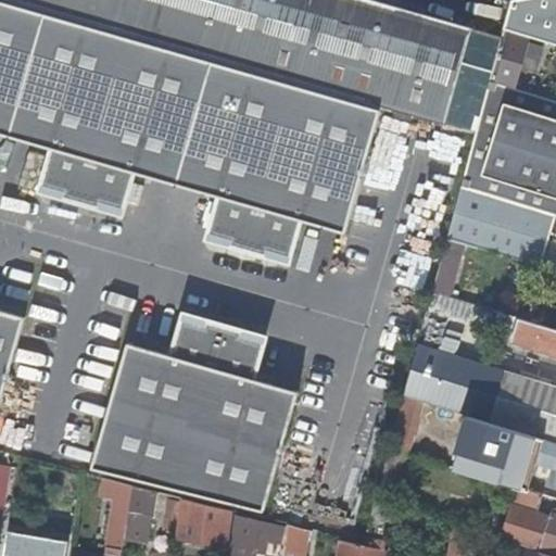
[(3,0),(364,103),(444,126),(472,27),(376,0),(3,0)]
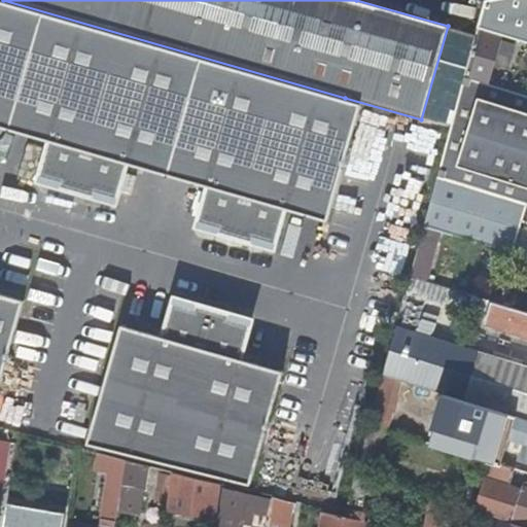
[(526,41),(526,0),(485,0),(478,27),(526,41)]
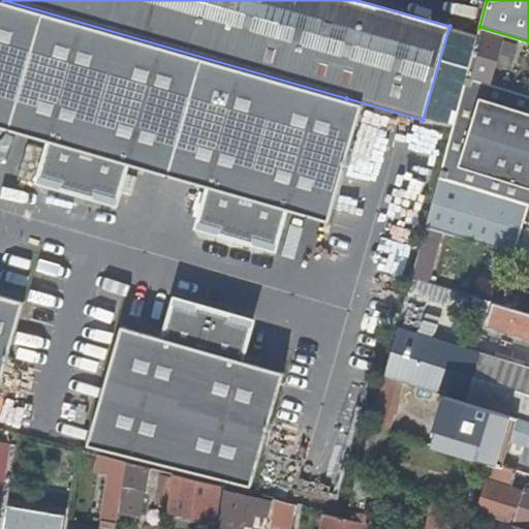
[(0,1),(0,128),(51,144),(40,179),(62,185),(61,189),(94,198),(96,194),(118,200),(128,165),(209,188),(199,223),(221,229),(220,235),(253,244),(254,240),(277,246),(286,210),(329,222),(362,105),(0,1)]
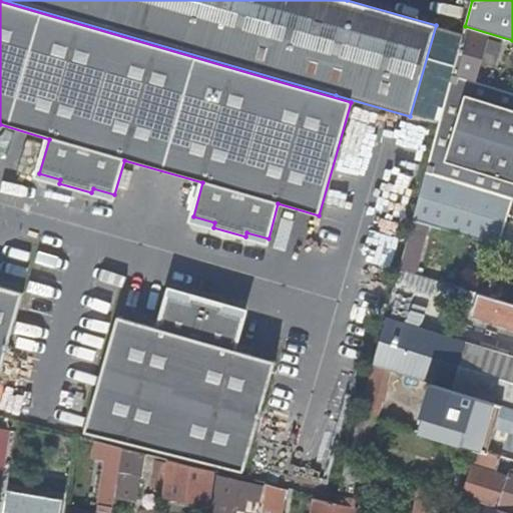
[(477,78),(488,38),(470,33),(459,73),(477,78)]
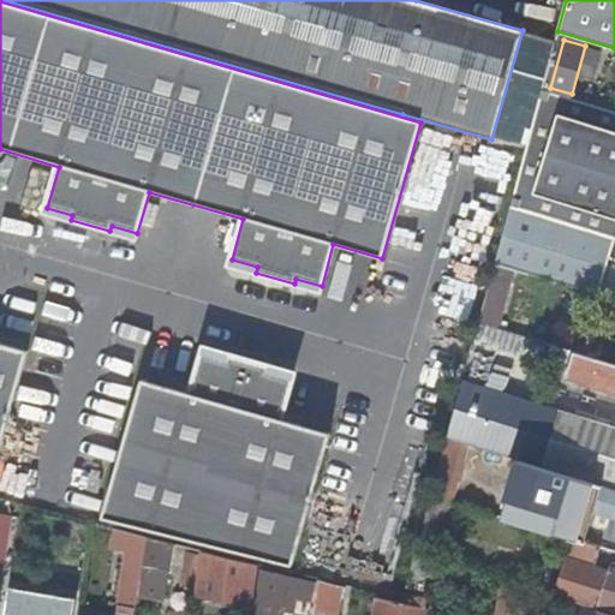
[(614,111),(542,89),(533,119),(525,149),(511,206),(614,237),(614,111)]
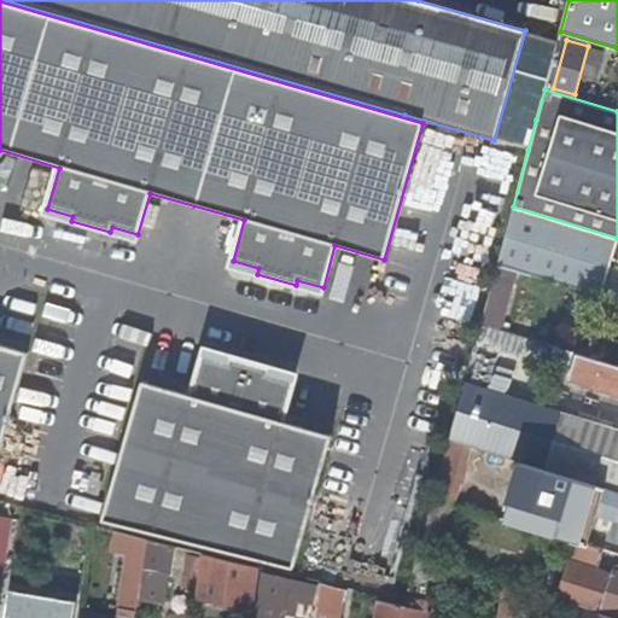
[(617,260),(617,238),(513,207),(497,264),(518,270),(600,296),(611,258),(617,260)]
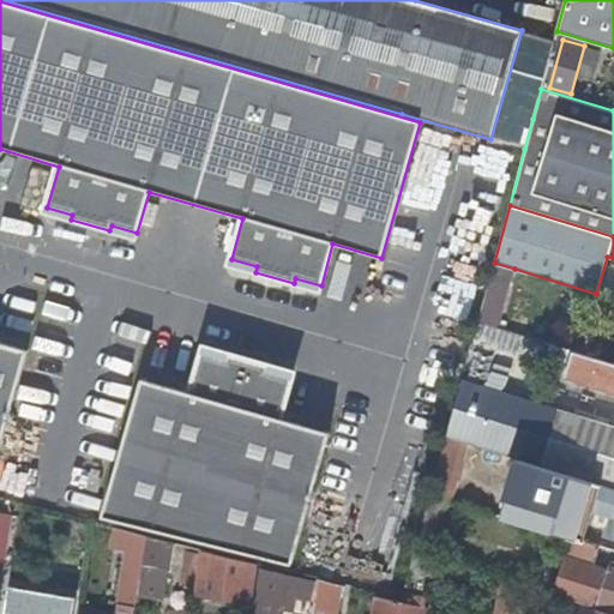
[(498,326),(515,269),(494,263),(492,271),(477,320),(498,326)]
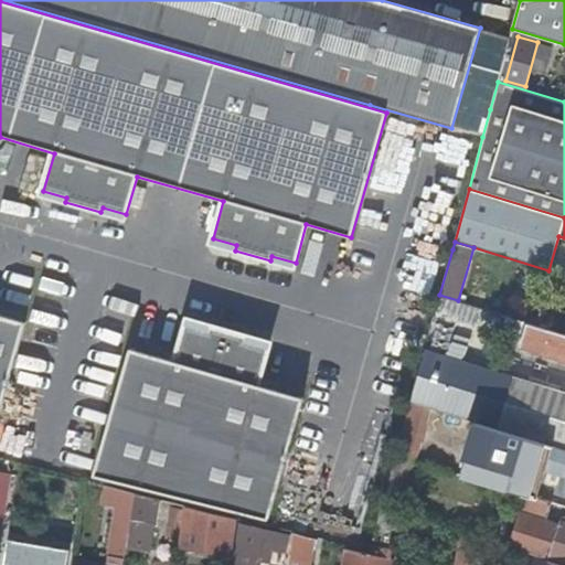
[(0,415),(23,322),(0,316),(0,415)]
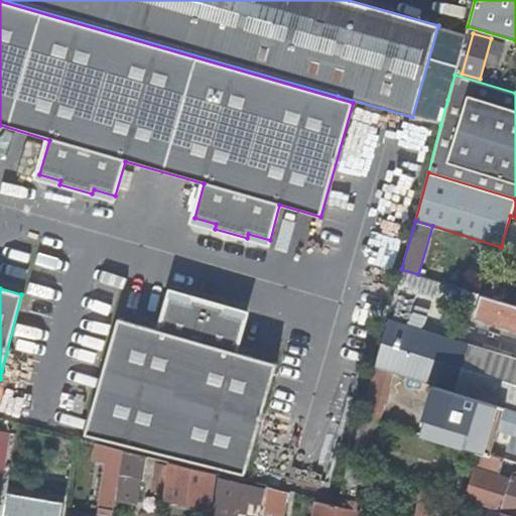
[(116,317),(86,433),(245,474),(274,362),(233,351),(242,315),(221,309),(222,305),(189,296),(187,300),(166,295),(157,329),(116,317)]
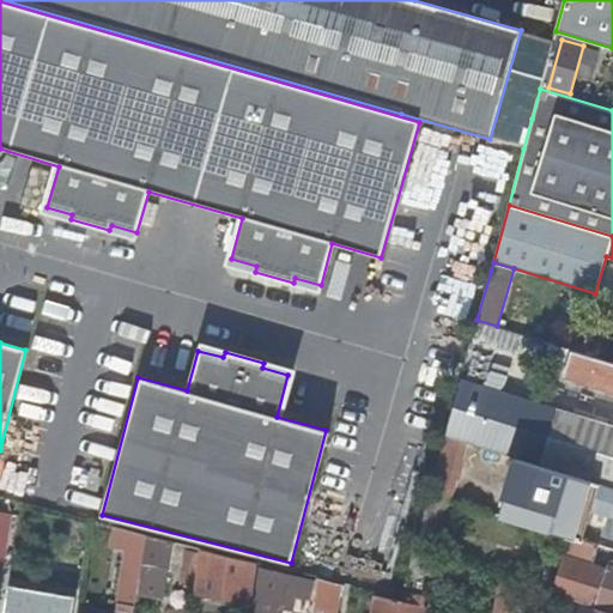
[(612,362),(574,351),(565,377),(612,392),(612,362)]
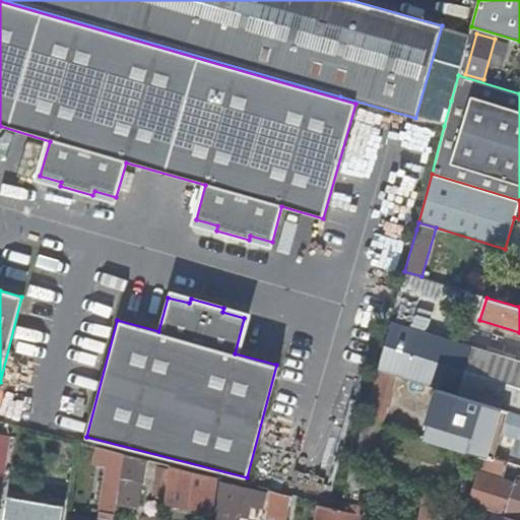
[(456,394),(470,345),(469,344),(425,331),(409,379),(456,394)]
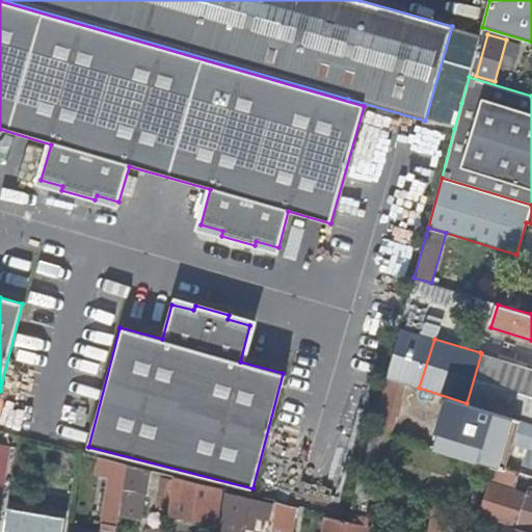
[(483,340),(480,352),(481,353),(495,356),(498,345),(483,340)]
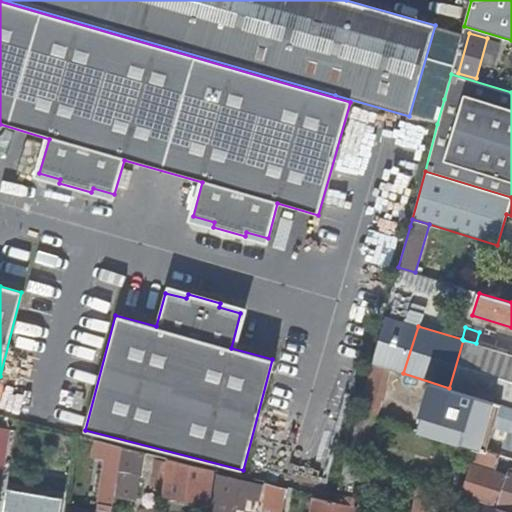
[(485,399),(499,350),(476,343),(463,340),(449,388),(485,399)]
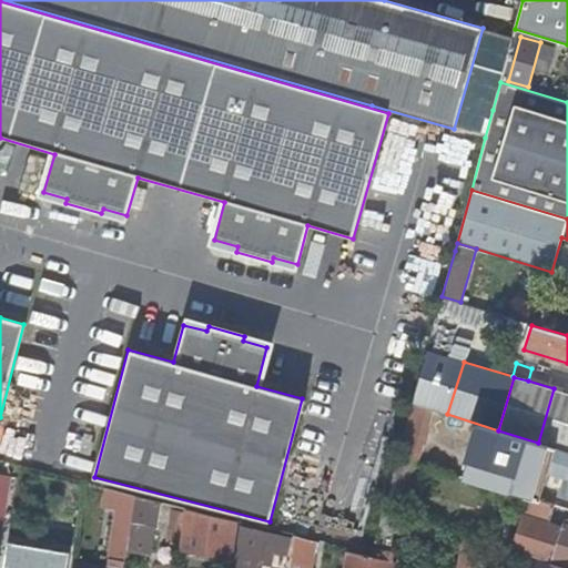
[(567,450),(567,393),(554,388),(538,443),(557,448),(567,450)]
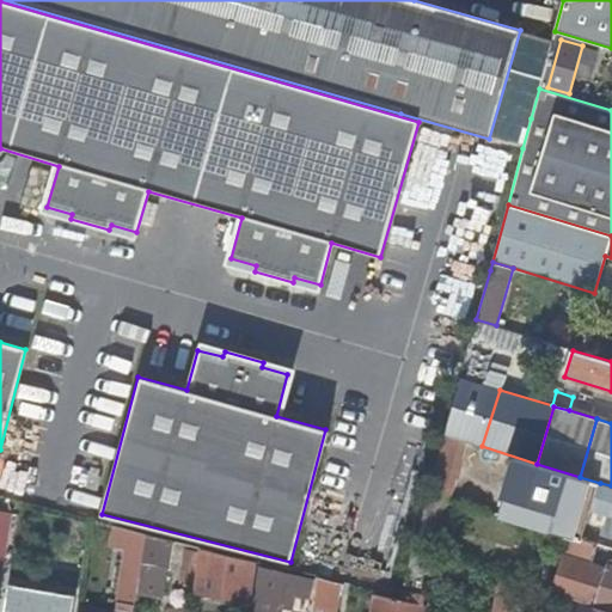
[(442,497),(458,439),(445,435),(429,493),(442,497)]
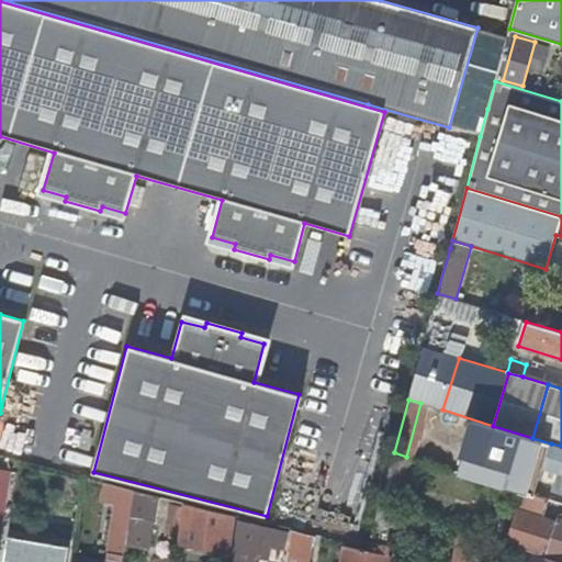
[(561,446),(551,444),(546,462),(561,465),(561,446)]
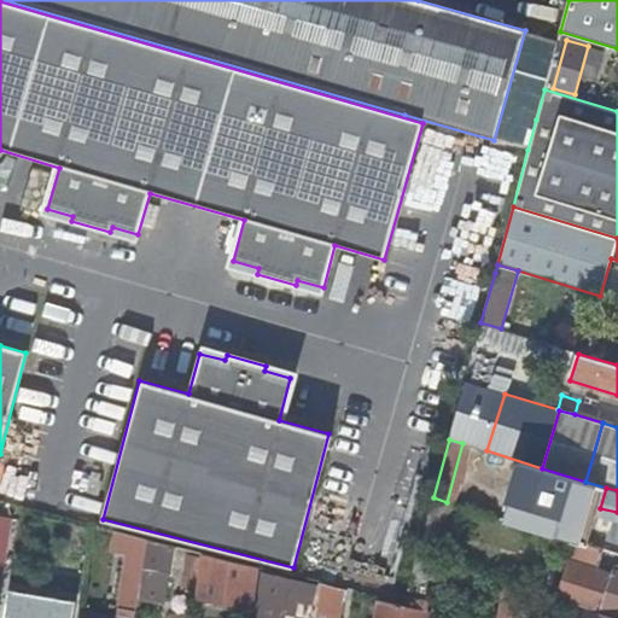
[(117,617),(81,612),(79,617),(134,617),(135,616),(139,598),(149,540),(115,531),(111,548),(128,553),(117,617)]
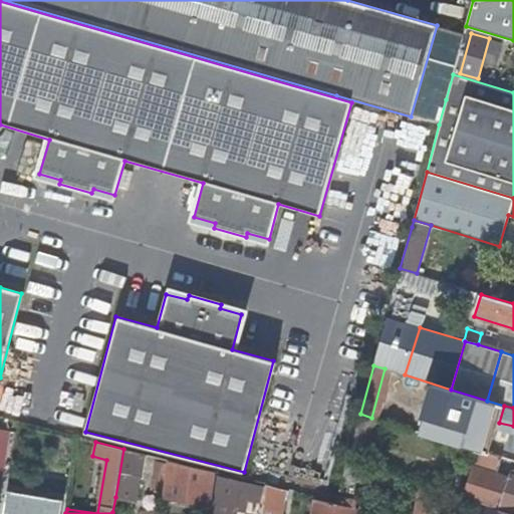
[(136,501),(144,454),(123,449),(115,497),(136,501)]
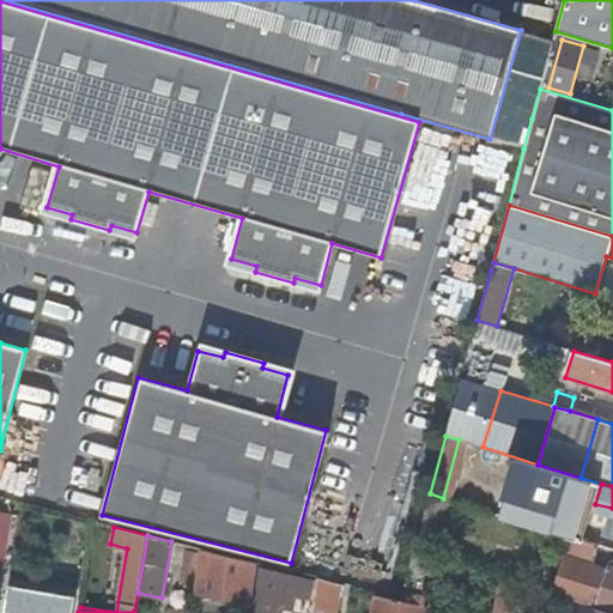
[(593,564),(599,545),(571,536),(565,556),(593,564)]
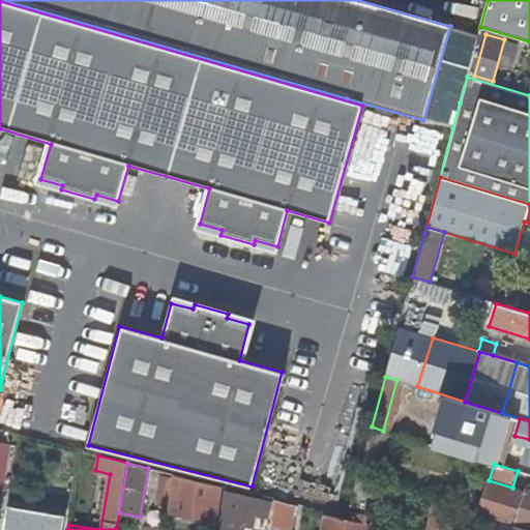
[(156,503),(168,505),(173,474),(162,471),(156,503)]
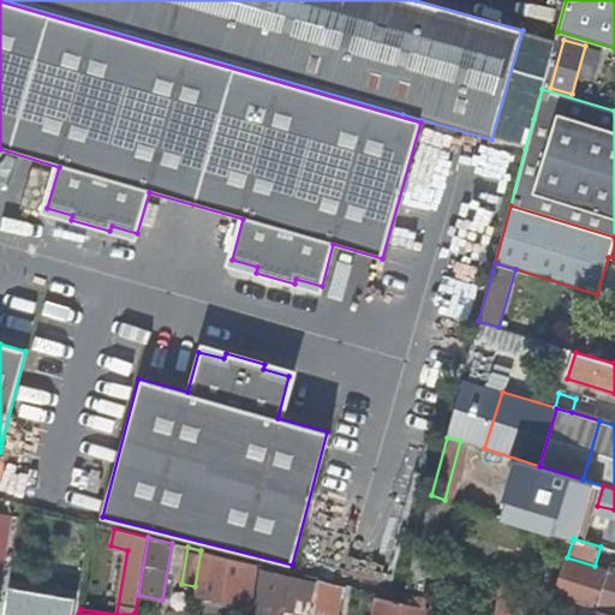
[(197,593),(252,603),(257,565),(228,557),(203,553),(197,593)]
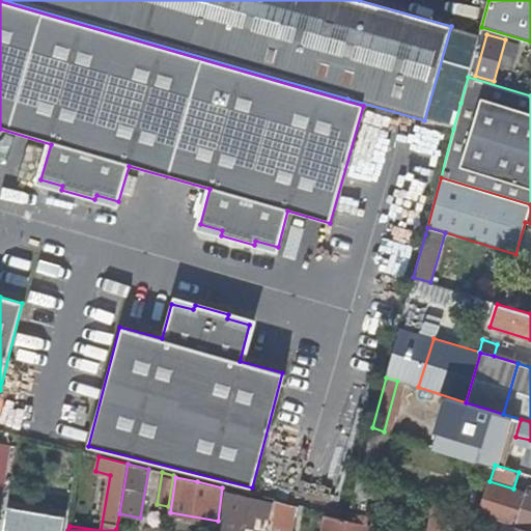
[(366,494),(380,496),(382,484),(375,482),(359,477),(348,516),(360,520),(366,494)]
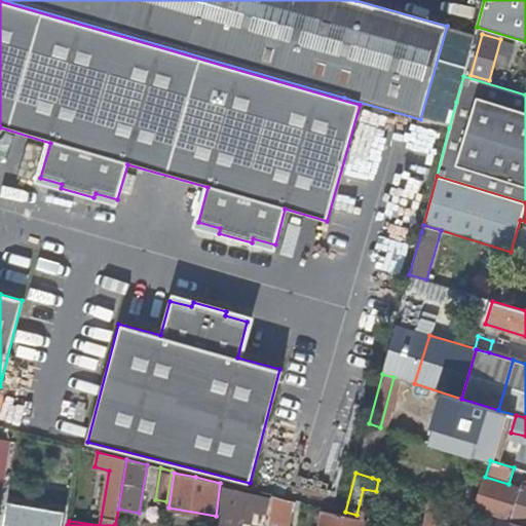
[(525,479),(523,479),(512,517),(525,521),(525,479)]
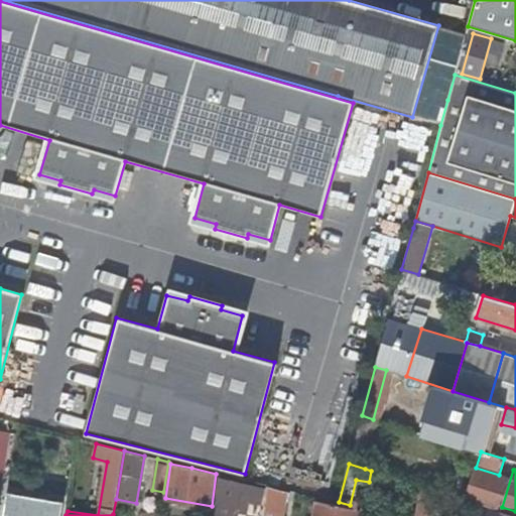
[(234,515),(238,498),(261,503),(263,490),(240,485),(220,479),(214,515),(234,515)]
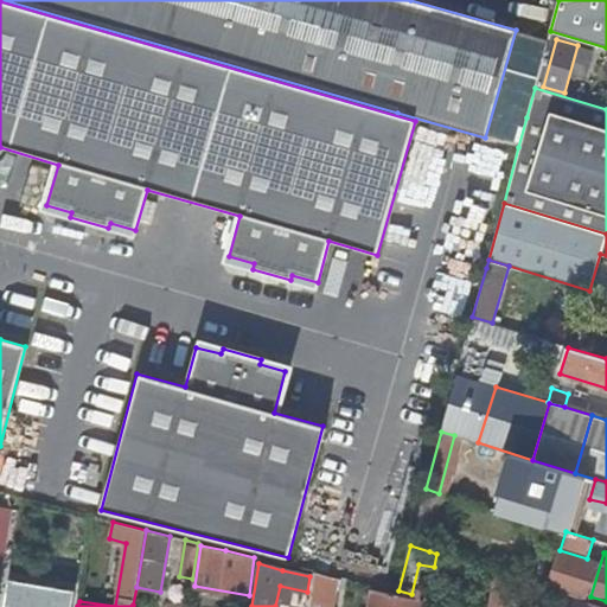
[(319,606),(325,575),(313,572),(307,606),(319,606)]
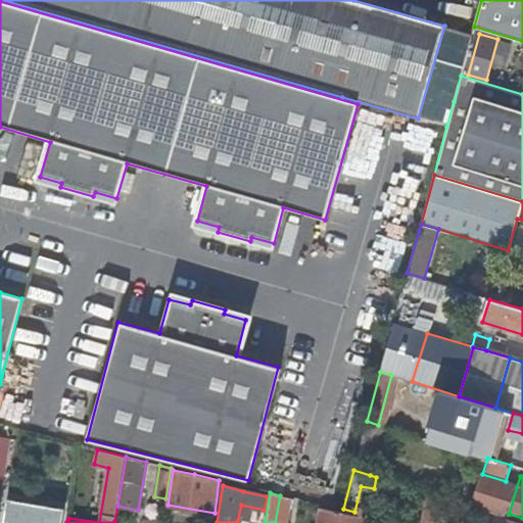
[(436,522),(440,496),(425,492),(420,522),(436,522)]
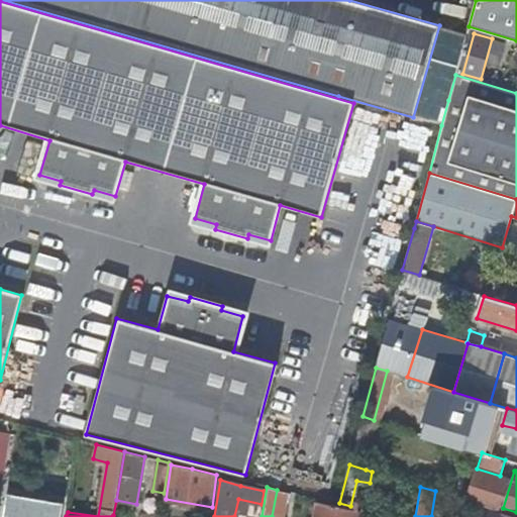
[(292,501),(314,506),(315,499),(293,494),(292,501)]
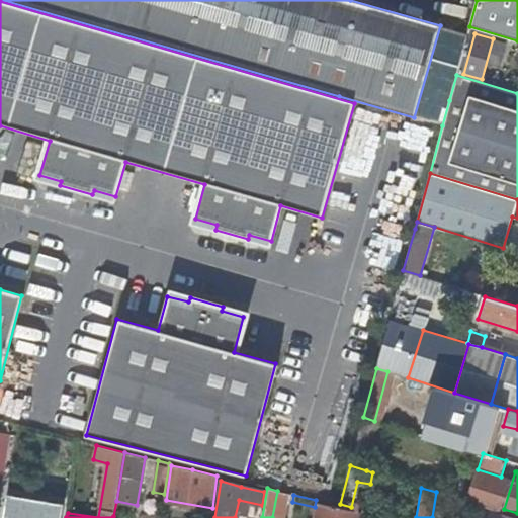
[(357,517),(359,512),(319,503),(315,517),(357,517)]
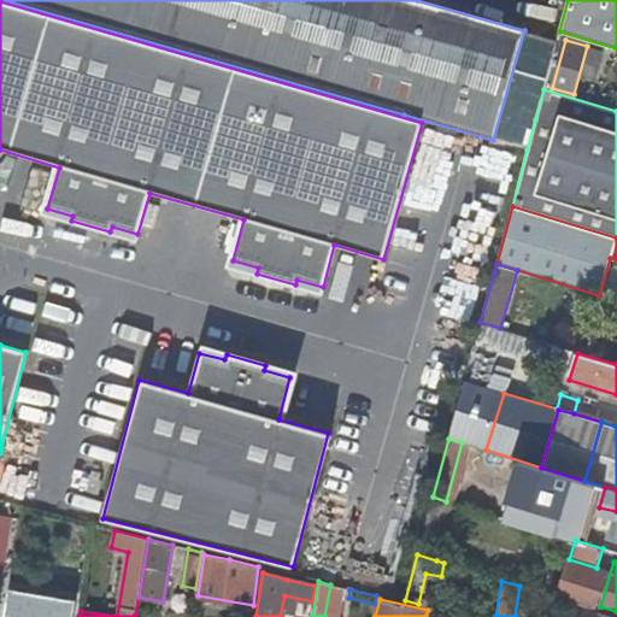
[(7,616),(57,616),(58,612),(11,605),(7,616)]
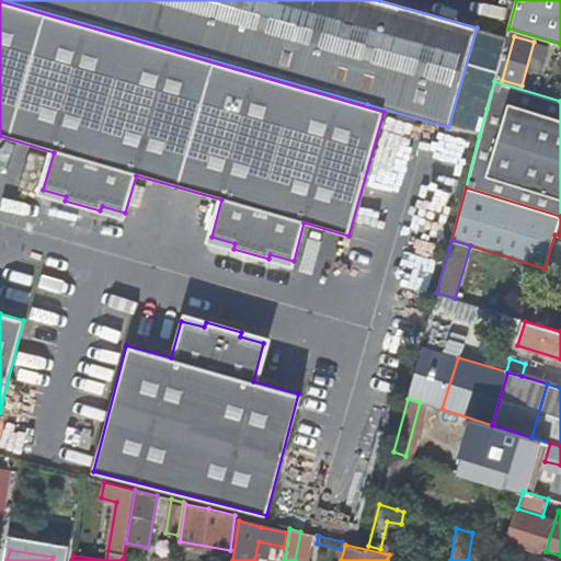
[(560,560),(529,550),(525,560),(516,560),(515,560),(514,560),(560,560)]
